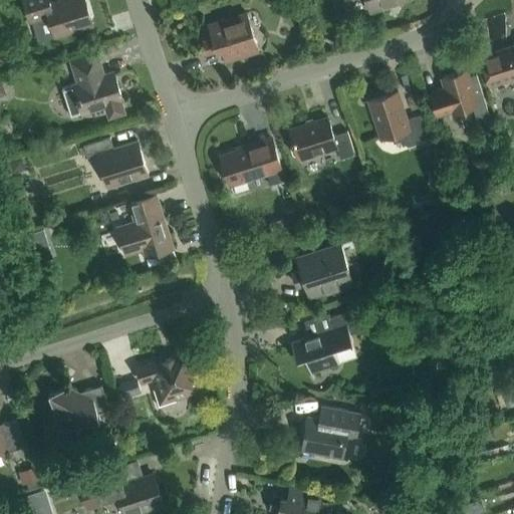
[(44,18),(49,21),(54,36),(93,25),(84,0),(63,0),(50,4),(48,0),(22,0),(30,22),(44,18)]
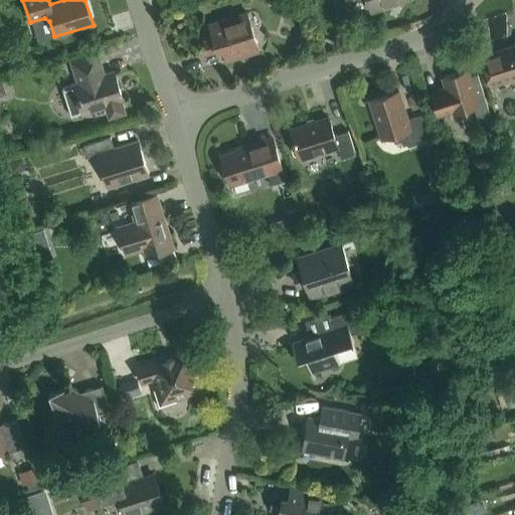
[(367,0),(371,11),(385,7),(387,8),(395,6),(397,3),(406,0),(367,0)]
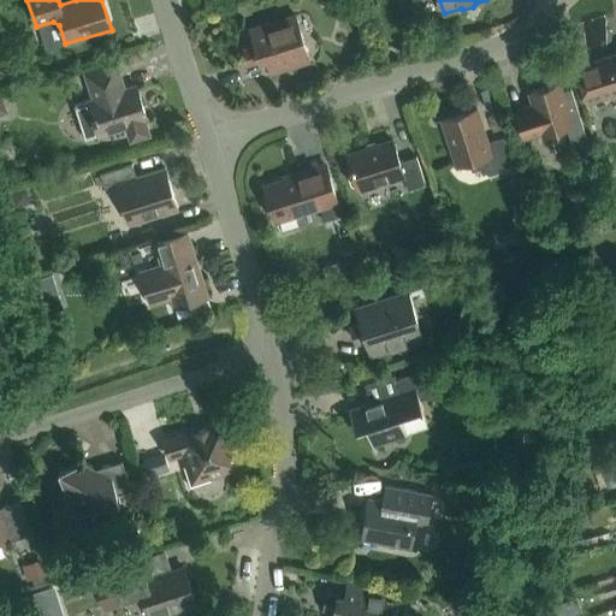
[(295,17),(249,30),(255,47),(243,51),(248,65),(266,60),(271,73),(309,61),(295,17)]
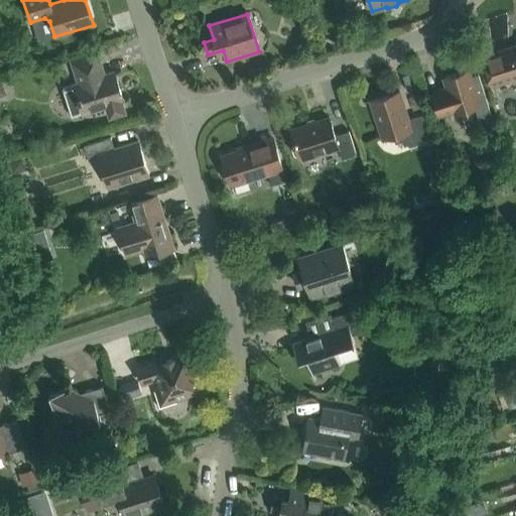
[(515,46),(481,57),(491,87),(515,79),(515,46)]
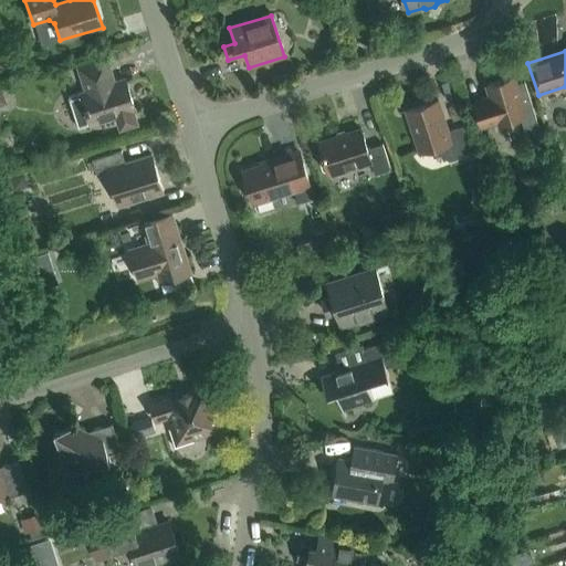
[(134,115),(138,113),(127,75),(114,80),(106,55),(74,65),(82,90),(76,92),(77,94),(67,97),(74,118),(84,115),(88,129),(119,119),(123,128),(136,124),(134,115)]
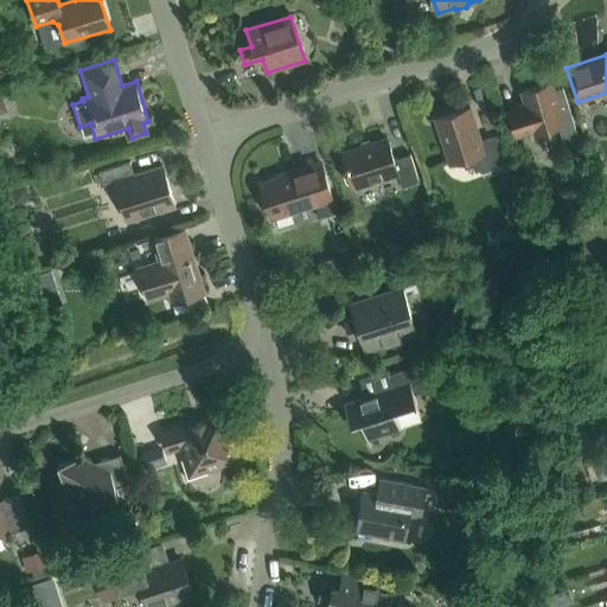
[(550,83),(522,91),(524,100),(508,106),(517,135),(535,129),(536,133),(558,126),(564,141),(579,136),(562,85),(551,88),(550,83)]
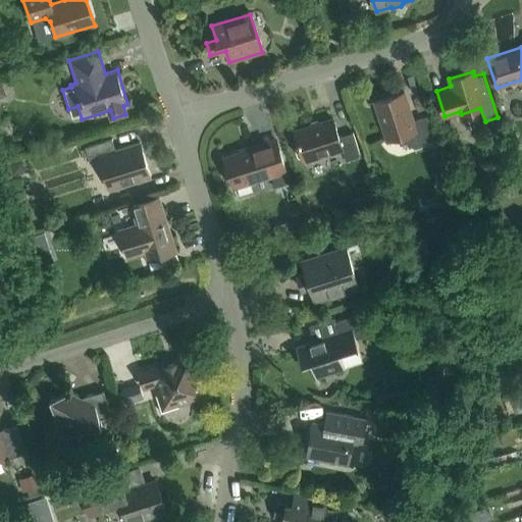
[(408,149),(434,140),(426,117),(413,121),(404,93),(374,102),(386,142),(404,136),(408,149)]
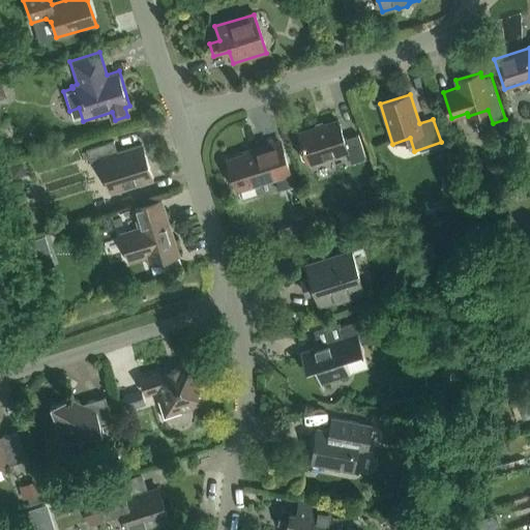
[(337,122),(298,135),(302,148),(300,149),(299,151),(301,159),(303,160),(306,159),(307,165),(347,152),(351,164),(365,159),(357,136),(344,140),(337,122)]
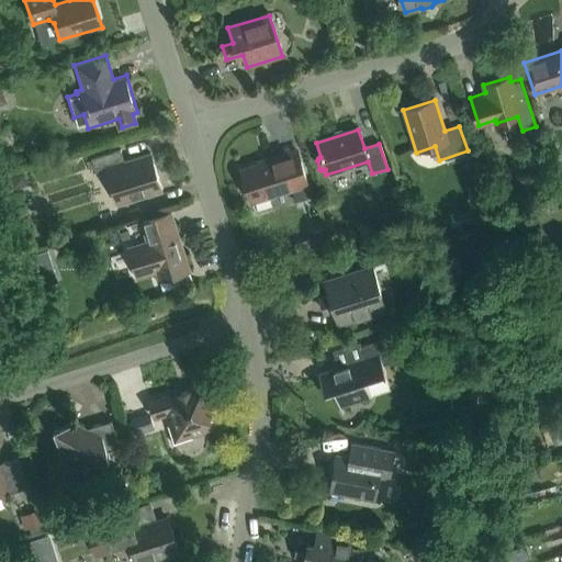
[(117,205),(161,191),(149,154),(123,163),(120,150),(90,159),(94,173),(107,169),(117,205)]
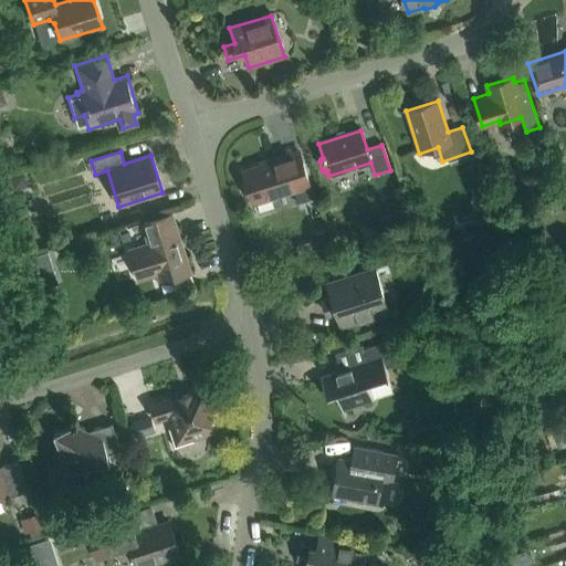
[(300,154),(242,173),(247,188),(244,188),(243,190),(245,199),(248,200),(251,199),(252,205),(294,191),(299,203),(314,199),(300,154)]
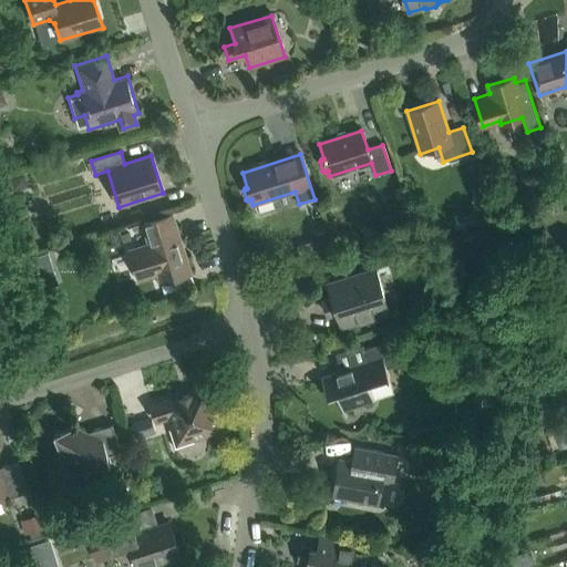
[(400,205),(384,209),(389,226),(405,220),(400,205)]
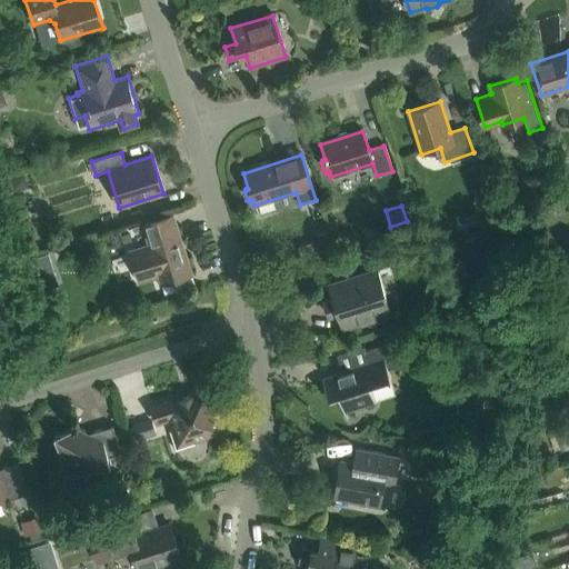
[(160,283),(191,275),(186,258),(185,258),(180,245),(181,245),(171,213),(141,222),(149,248),(135,253),(142,278),(157,273),(160,283)]
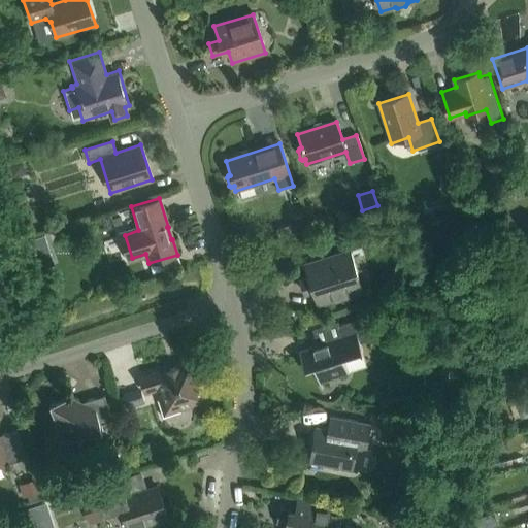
[(349,251),(305,264),(309,277),(300,281),(304,293),(314,290),(318,303),(361,290),(349,251)]
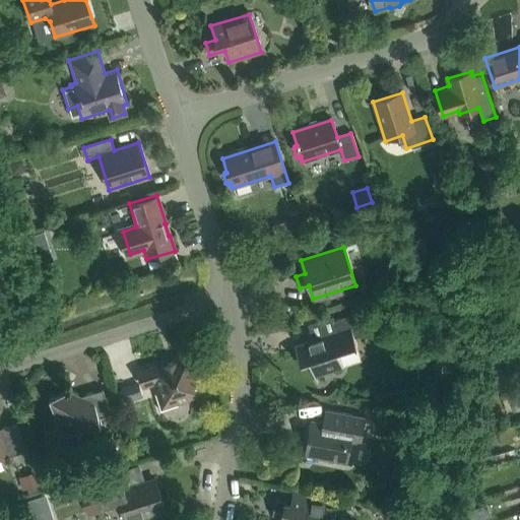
[(356,314),(334,321),(337,333),(294,347),(300,364),(309,362),(314,377),(343,368),(338,352),(356,346),(351,329),(361,326),(356,314)]
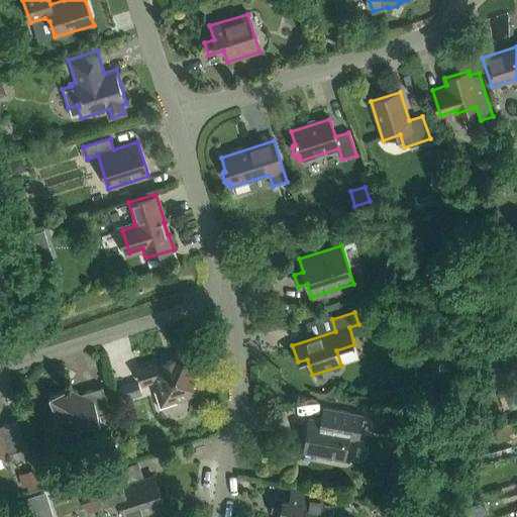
[(175,401),(200,393),(188,354),(138,371),(142,384),(153,380),(158,391),(153,393),(159,410),(177,404),(175,401)]
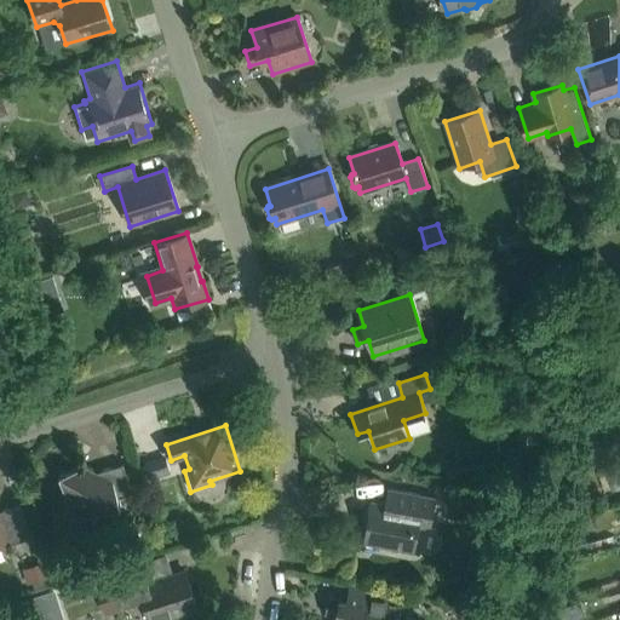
[(85,466),(58,475),(73,522),(120,507),(118,498),(131,494),(122,465),(97,474),(85,466)]
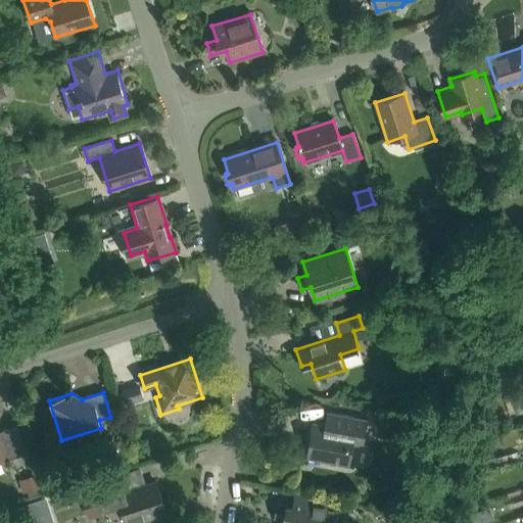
[(361,446),(366,421),(328,414),(326,428),(314,425),(307,458),(347,465),(351,444),(361,446)]
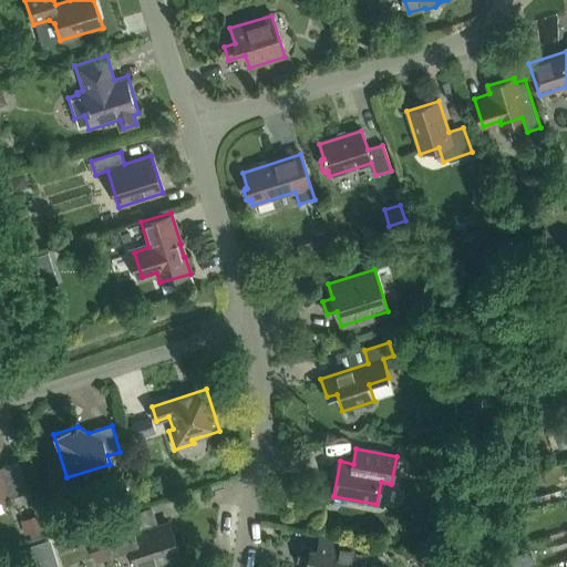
[(0,498),(1,498),(2,501),(28,493),(18,462),(0,467),(0,498)]
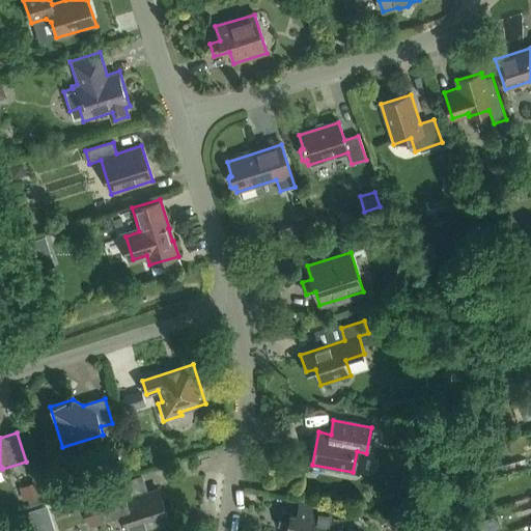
[(525,459),(514,463),(518,472),(527,470),(525,459)]
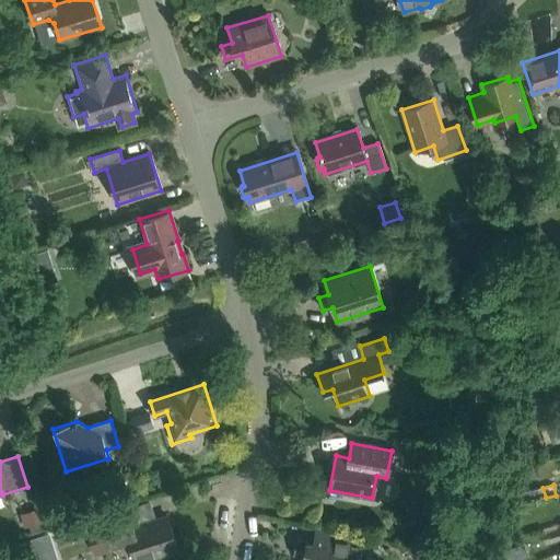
[(546,498),(543,488),(521,492),(524,503),(546,498)]
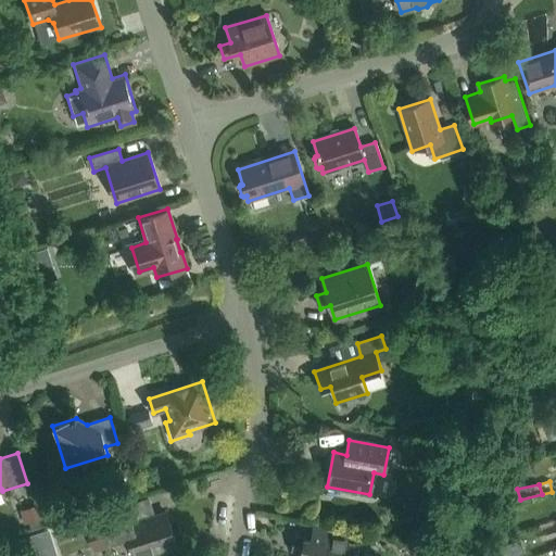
[(165,513),(131,523),(127,508),(86,522),(95,550),(124,540),(129,543),(134,555),(140,555),(176,545),(165,513)]
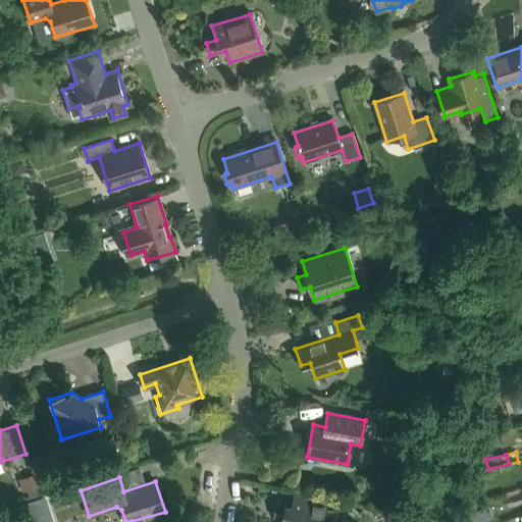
[(281,521),(323,521),(327,503),(294,496),(292,508),(275,505),(273,517),(283,519),(281,521)]
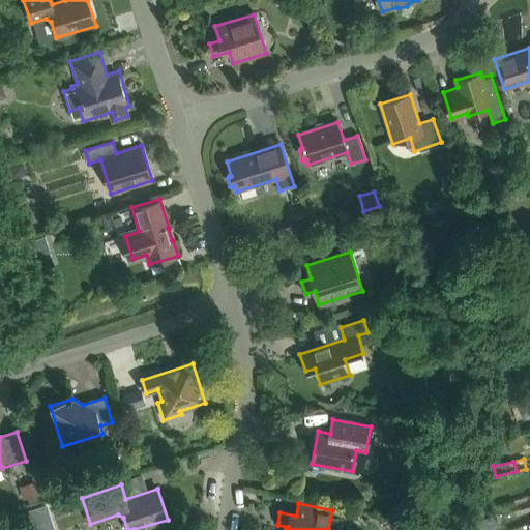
[(491,529),(500,527),(496,513),(473,522),(475,529),(491,529)]
